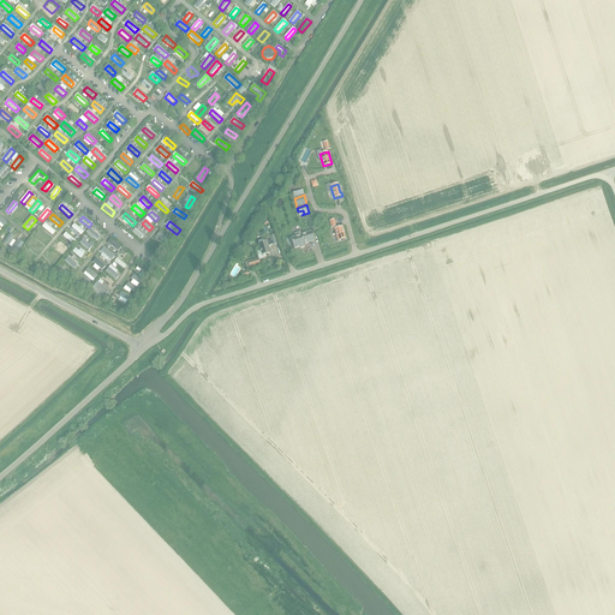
[(55,233),(45,224),(42,227),(53,237),(55,233)]
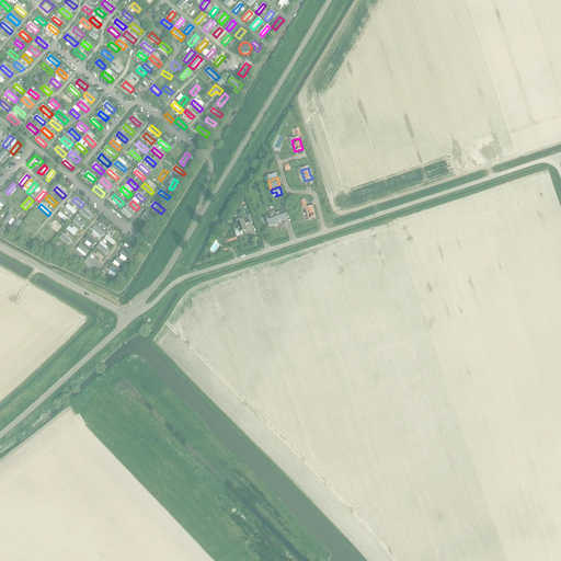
[(77,212),(68,205),(66,208),(75,215),(77,212)]
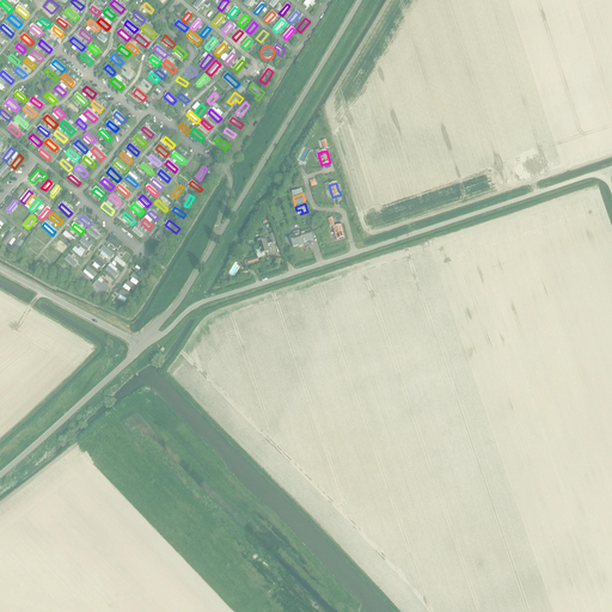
[(102,224),(98,228),(104,233),(108,227),(102,224)]
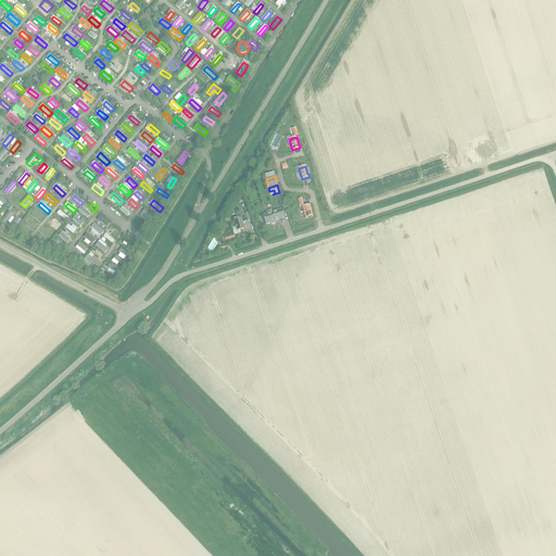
[(310,205),(302,207),(305,218),(313,216),(310,209),(311,209),(310,205)]
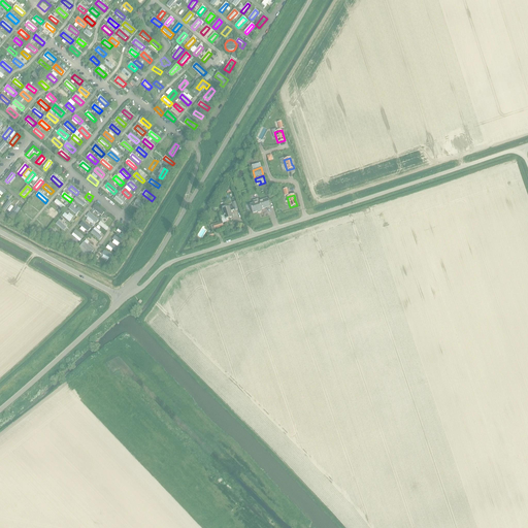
[(86,204),(77,197),(74,200),(84,208),(86,204)]
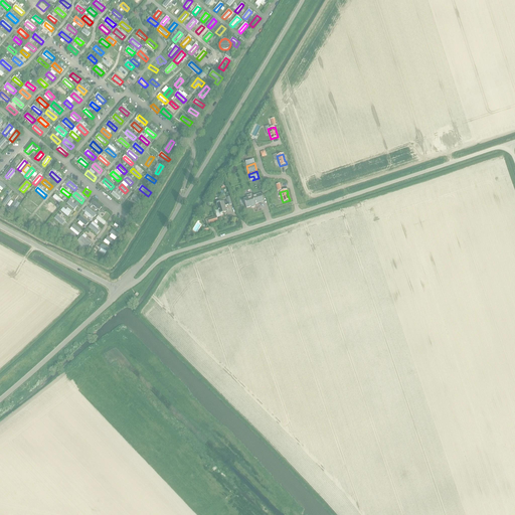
[(121,198),(114,192),(111,195),(118,201),(121,198)]
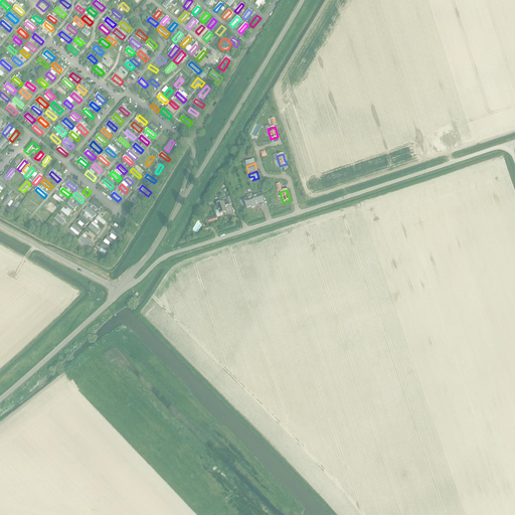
[(254,204),(263,202),(261,194),(252,196),(251,194),(246,196),(247,198),(243,199),(246,208),(250,206),(251,207),(254,206),(254,205),(254,204)]
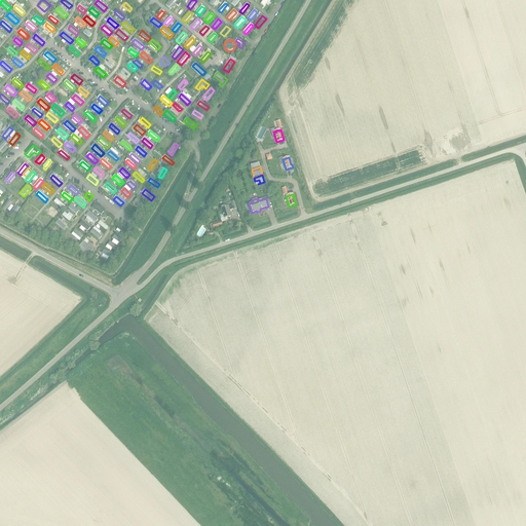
[(66,208),(57,199),(54,202),(63,211),(66,208)]
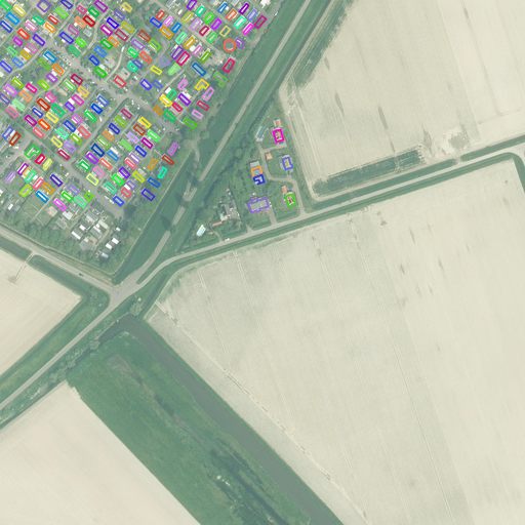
[(146,206),(136,199),(133,202),(143,210),(146,206)]
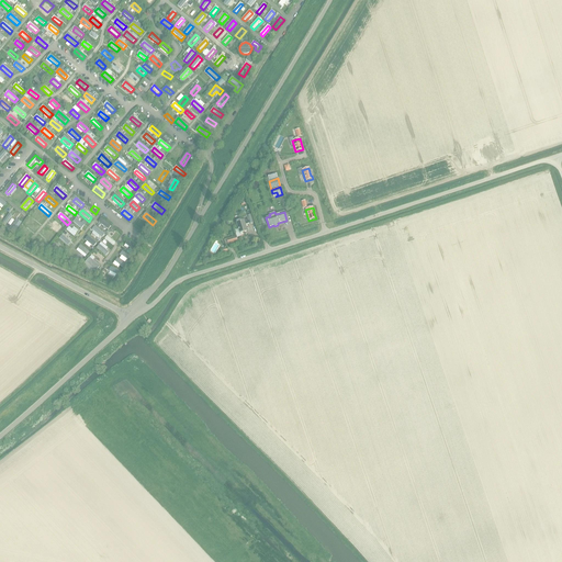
[(12,217),(9,214),(1,224),(4,227),(12,217)]
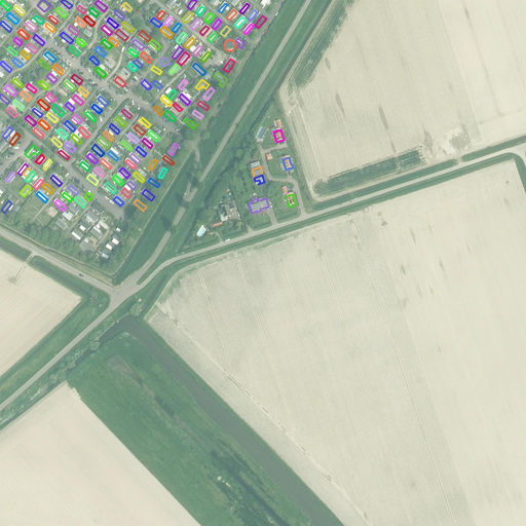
[(26,203),(24,205),(31,213),(34,210),(26,203)]
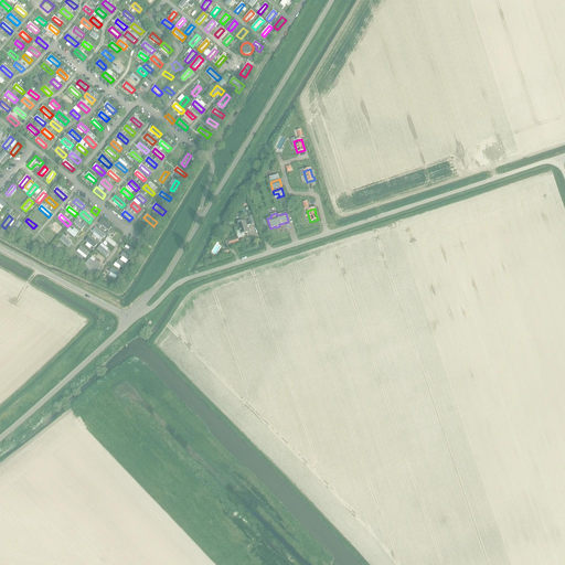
[(244,223),(237,224),(241,234),(248,232),(246,226),(251,225),(248,219),(243,220),(244,223)]
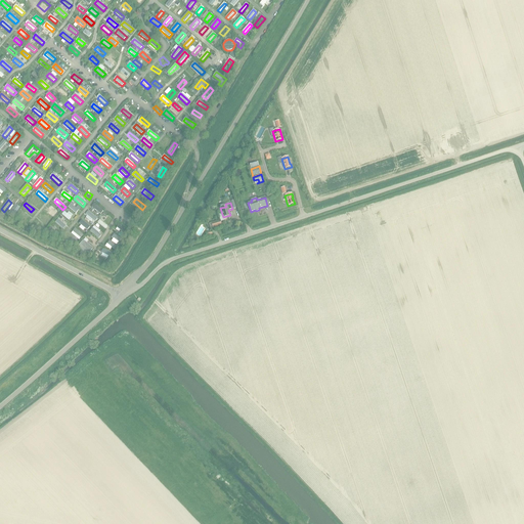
[(79,211),(71,204),(68,207),(76,214),(79,211)]
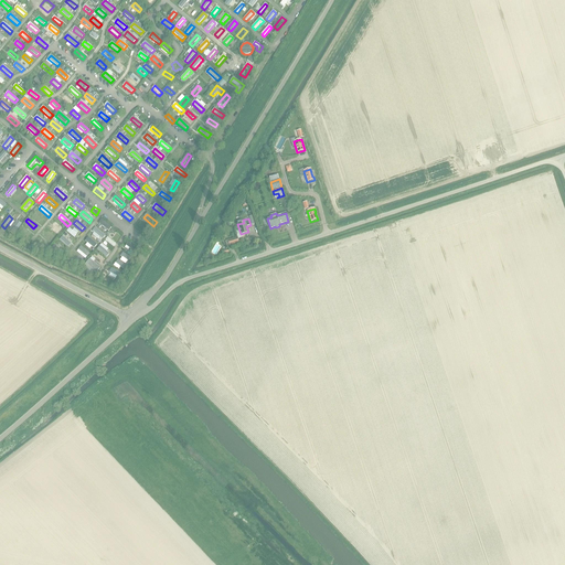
[(112,228),(102,221),(99,224),(109,232),(112,228)]
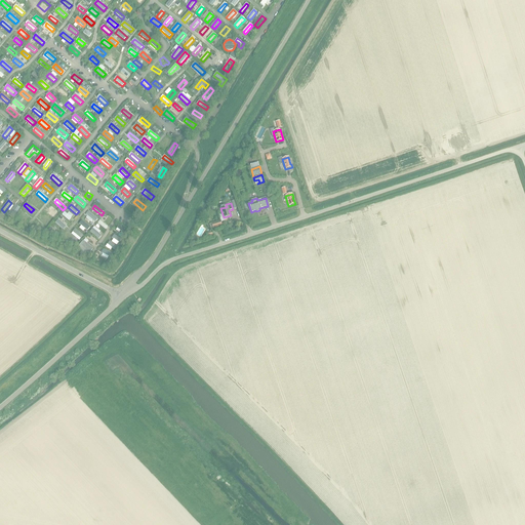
[(21,209),(16,206),(9,216),(12,218),(21,209)]
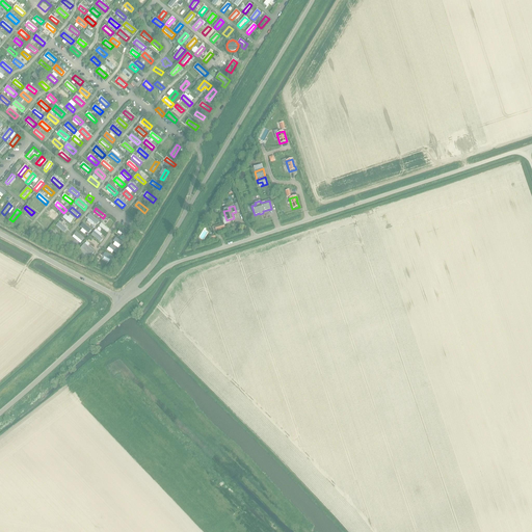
[(72,221),(65,215),(62,218),(70,224),(72,221)]
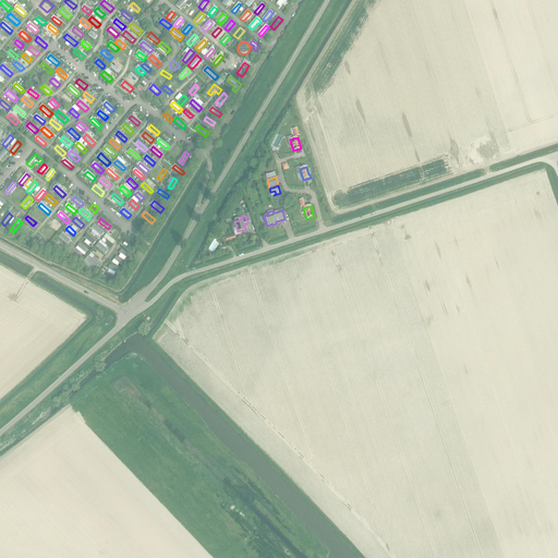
[(104,233),(95,226),(92,229),(101,237),(104,233)]
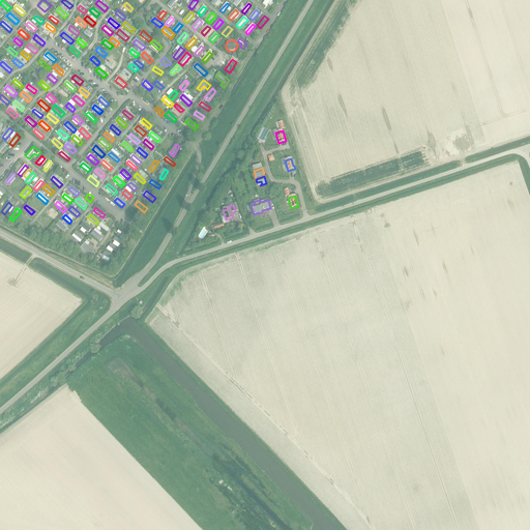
[(40,221),(38,223),(46,229),(48,227),(40,221)]
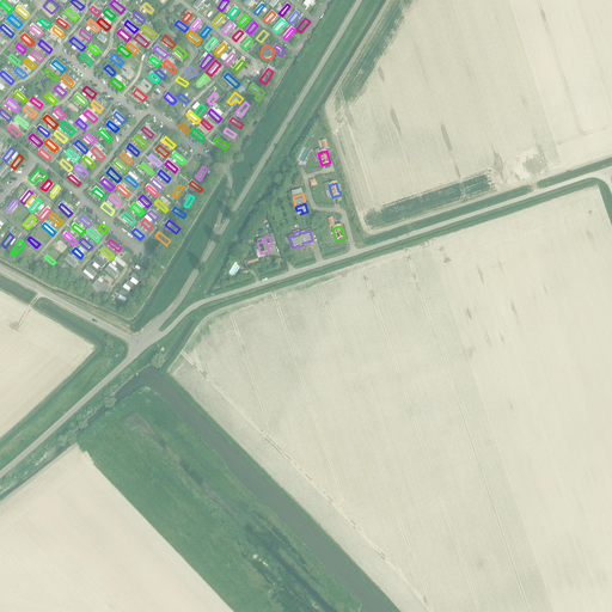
[(258,262),(256,256),(243,261),(244,264),(246,264),(248,265),(258,262)]
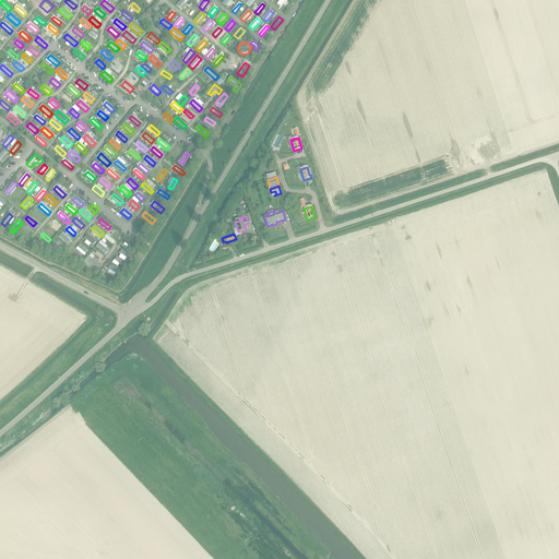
[(71,242),(62,235),(59,238),(68,246),(71,242)]
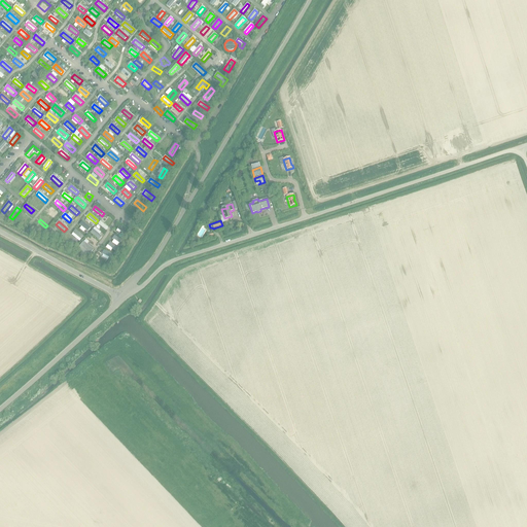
[(109,229),(101,221),(99,224),(106,232),(109,229)]
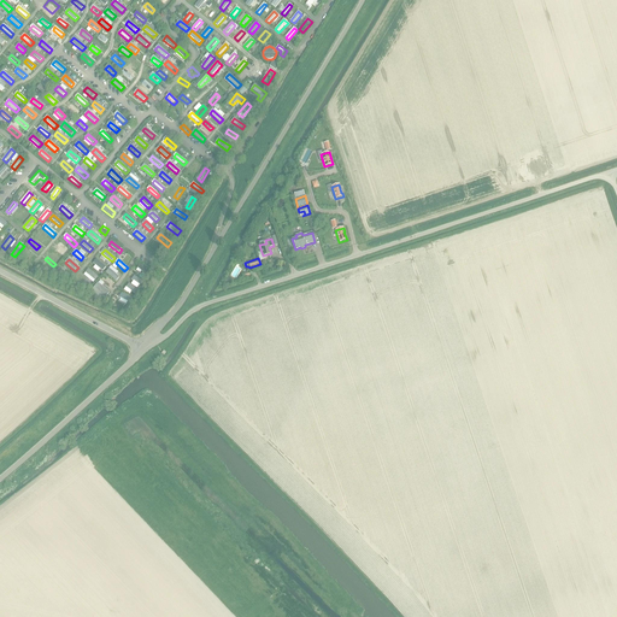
[(106,269),(97,260),(93,264),(103,272),(106,269)]
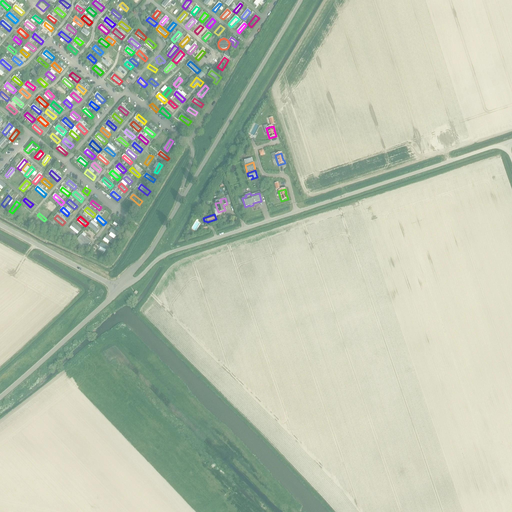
[(125,226),(116,220),(114,223),(122,229),(125,226)]
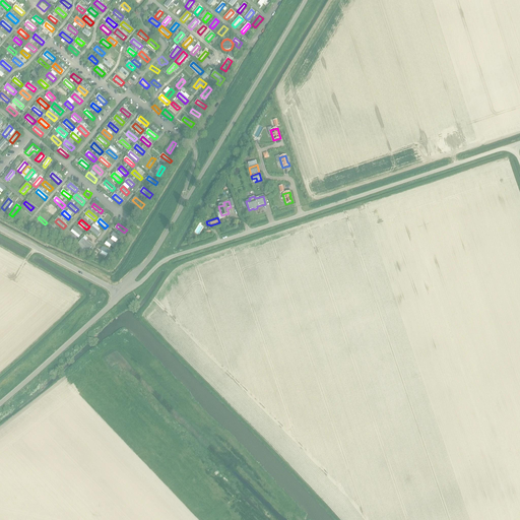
[(58,234),(50,226),(47,230),(55,237),(58,234)]
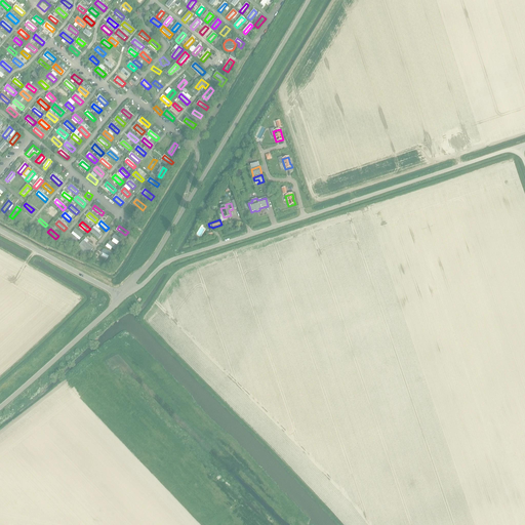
[(84,237),(75,230),(73,233),(81,240),(84,237)]
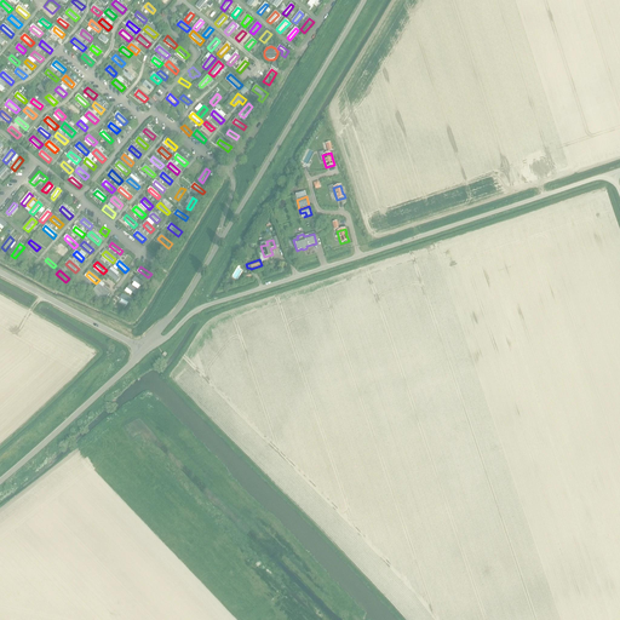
[(120,280),(109,271),(107,275),(118,283),(120,280)]
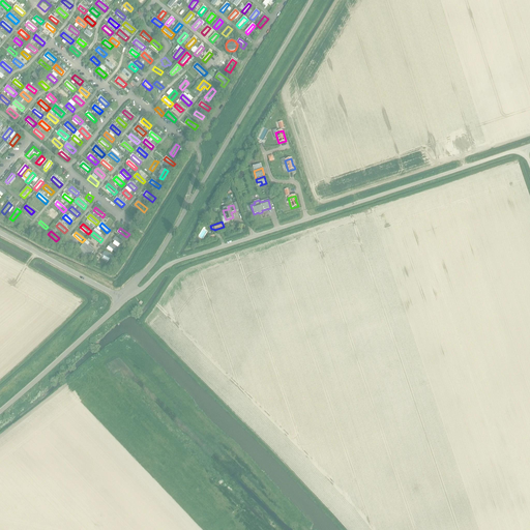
[(123,242),(115,237),(113,241),(120,246),(123,242)]
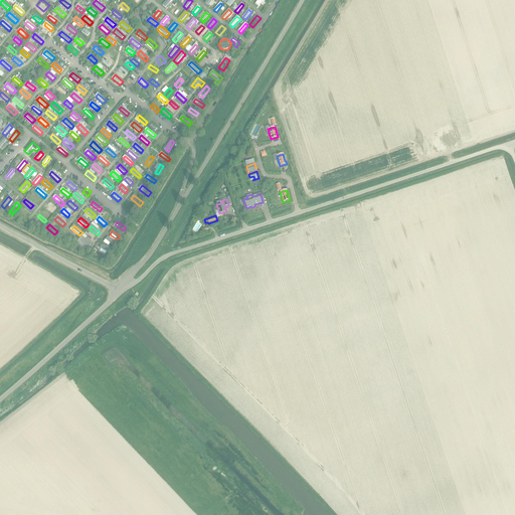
[(92,245),(81,237),(76,243),(87,251),(92,245)]
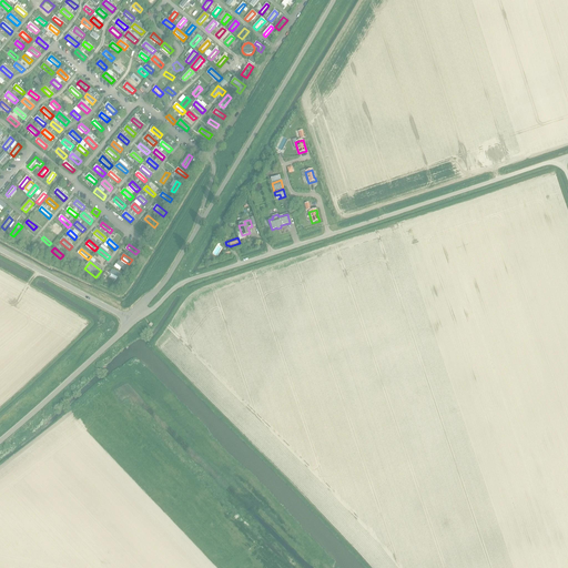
[(119,262),(117,265),(124,272),(127,269),(119,262)]
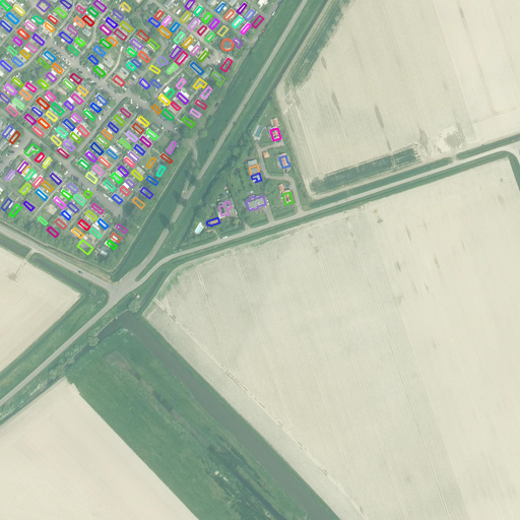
[(111,256),(112,252),(103,248),(101,252),(111,256)]
